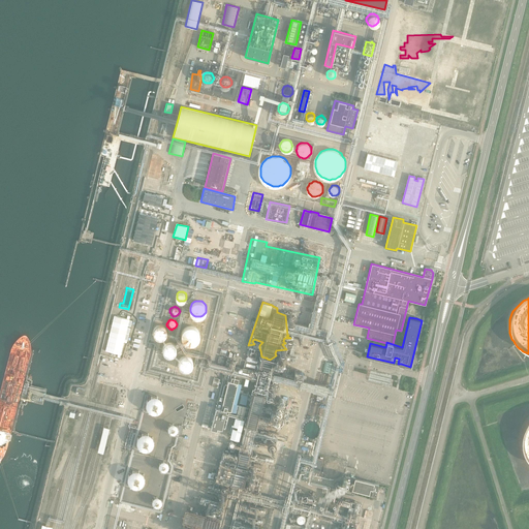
[(163,323),(153,329),(157,339),(167,335),(163,323)]
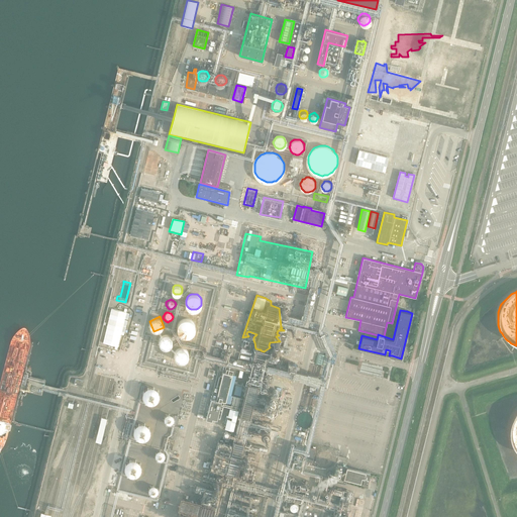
[(196,327),(196,326),(195,325),(195,323),(194,322),(193,321),(192,319),(191,319),(189,318),(188,318),(186,318),(184,318),(183,319),(181,320),(180,321),(179,323),(179,324),(179,326),(179,328),(179,330),(180,331),(181,332),(182,334),(184,334),(185,335),(187,335),(189,335),(190,334),(192,334),(193,332),(194,331),(195,330),(195,328),(196,327)]
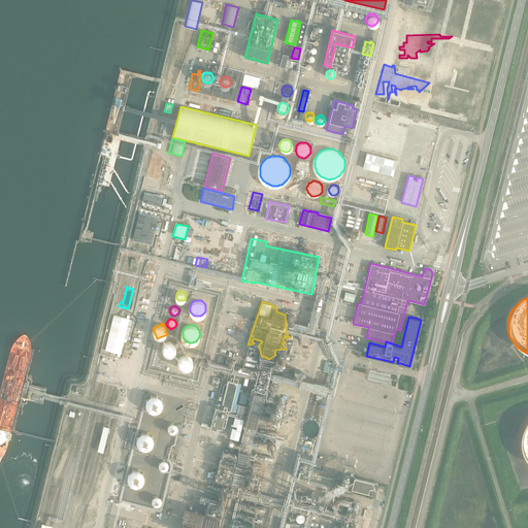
[(361,341),(345,337),(343,342),(359,347),(361,341)]
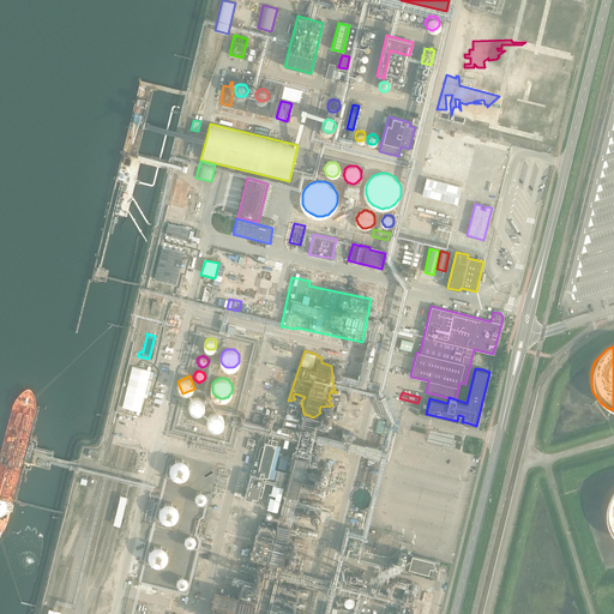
[(205,404),(205,403),(204,402),(204,401),(203,399),(202,398),(200,397),(199,397),(198,397),(196,397),(194,397),(193,398),(192,398),(192,399),(191,401),(191,403),(190,404),(190,405),(191,407),(191,408),(192,409),(193,410),(194,411),(196,411),(197,411),(199,411),(200,411),(203,410),(204,409),(204,408),(205,407),(205,404)]
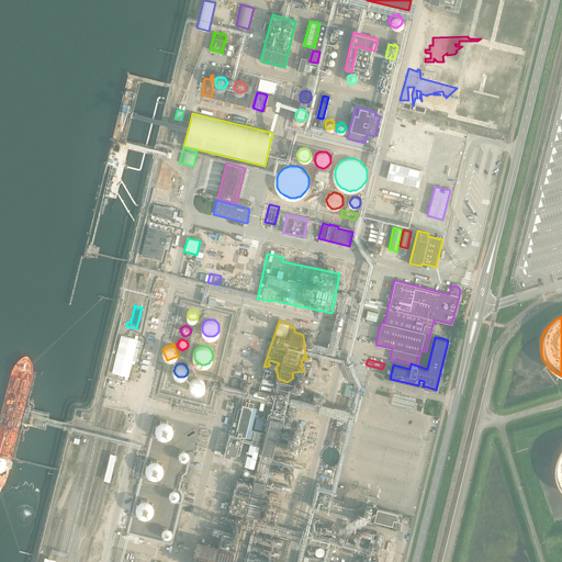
[(205,384),(205,383),(205,382),(204,381),(203,380),(202,379),(201,378),(200,378),(199,378),(198,378),(197,378),(194,379),(193,380),(192,381),(192,382),(192,383),(191,384),(192,385),(192,386),(192,388),(193,389),(195,391),(197,391),(198,391),(200,391),(201,391),(202,390),(203,390),(204,389),(204,388),(205,386),(205,384)]
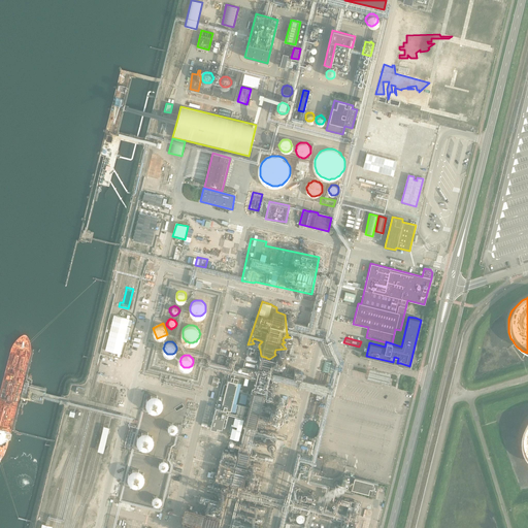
[(234,357),(228,355),(226,364),(232,366),(234,357)]
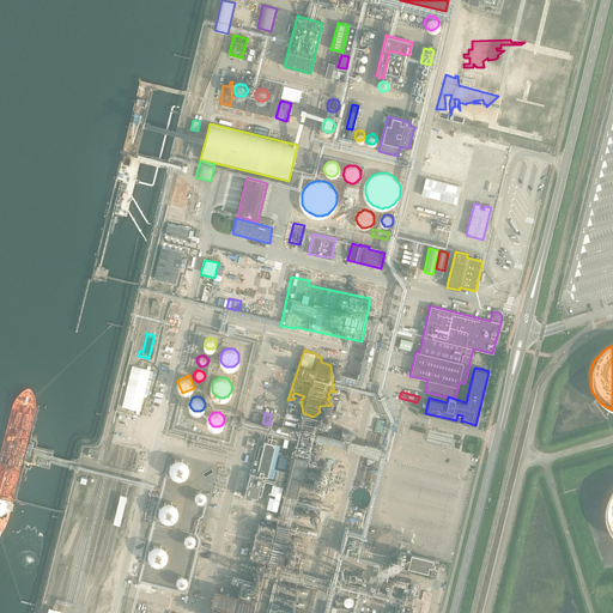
[(275,444),(278,445),(286,447),(289,439),(260,432),(255,455),(250,473),(244,497),(252,499),(252,496),(258,497),(263,474),(274,477),(277,467),(271,466),(275,444)]
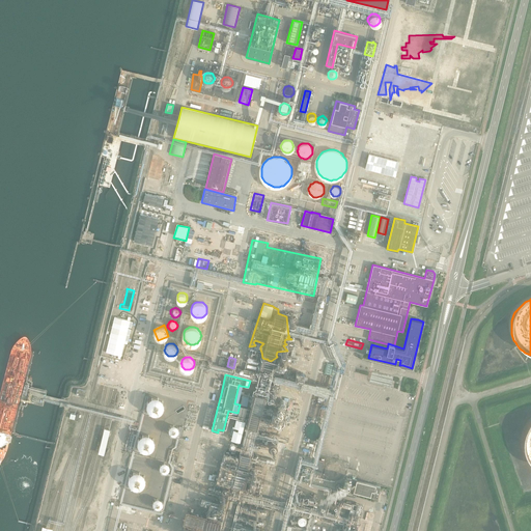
[(379,378),(368,374),(366,382),(376,385),(379,378)]
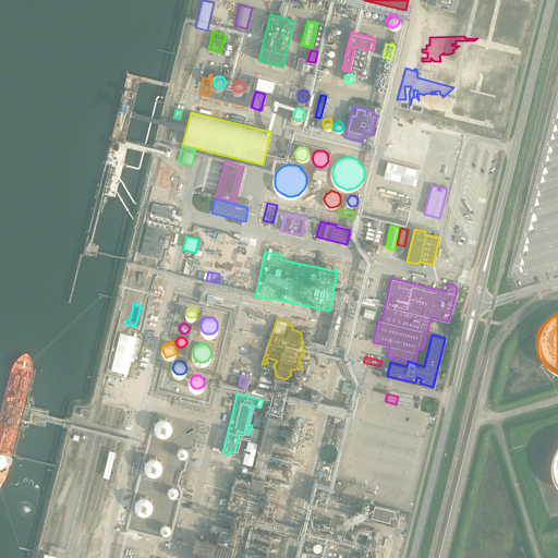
[(230,409),(232,400),(226,398),(223,408),(230,409)]
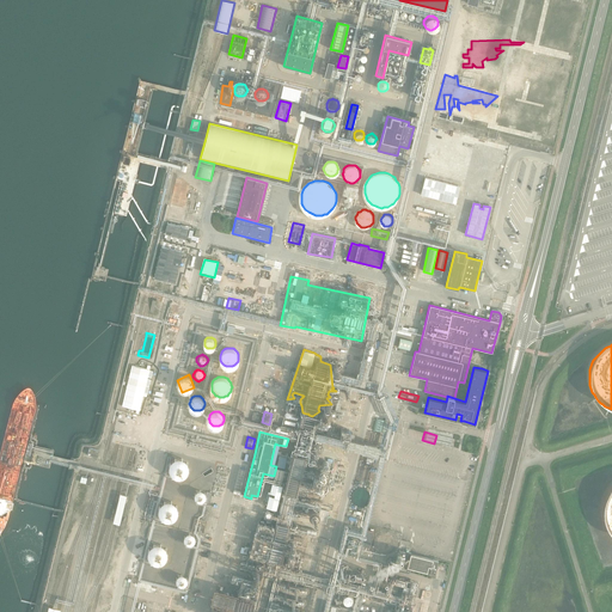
[(190,467),(189,465),(189,463),(188,461),(187,459),(185,458),(183,458),(181,457),(179,457),(178,457),(176,458),(173,458),(172,459),(171,461),(170,463),(170,465),(169,467),(170,469),(170,471),(171,472),(172,475),(173,476),(175,476),(177,477),(179,477),(181,477),(183,477),(185,476),(187,475),(188,473),(189,471),(189,469),(190,467)]
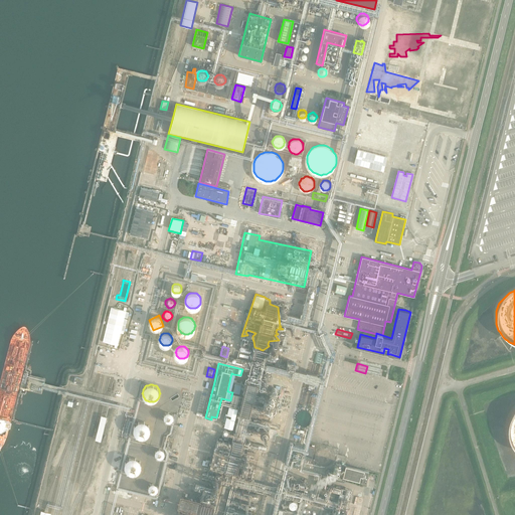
[(274,392),(273,394),(279,396),(281,386),(276,385),(276,387),(272,387),(271,392),(274,392)]
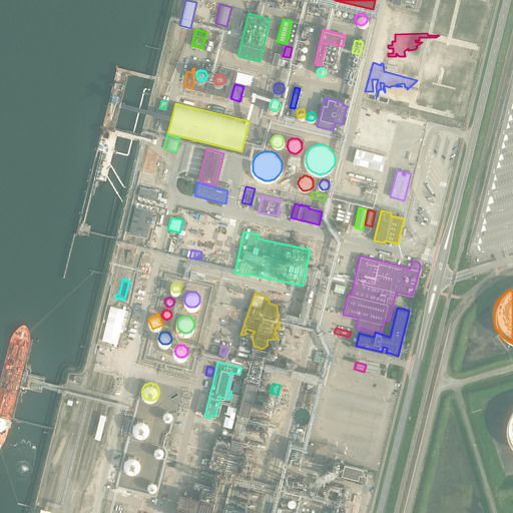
[(173,415),(172,413),(171,412),(170,411),(168,410),(167,411),(166,411),(165,412),(164,413),(164,415),(164,416),(164,417),(165,418),(166,419),(167,419),(168,420),(170,419),(171,419),(172,418),(172,417),(173,415)]
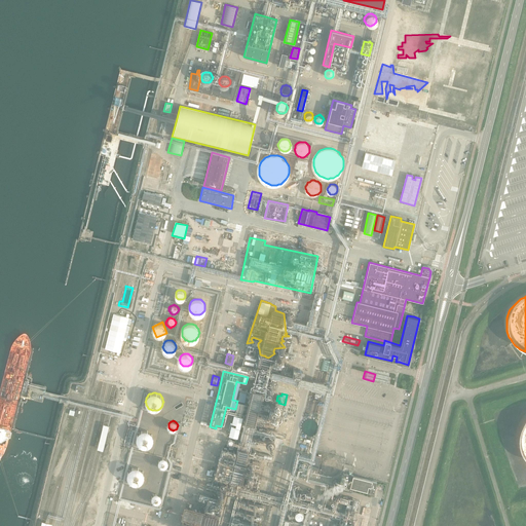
[(103,424),(97,449),(103,450),(109,425),(103,424)]
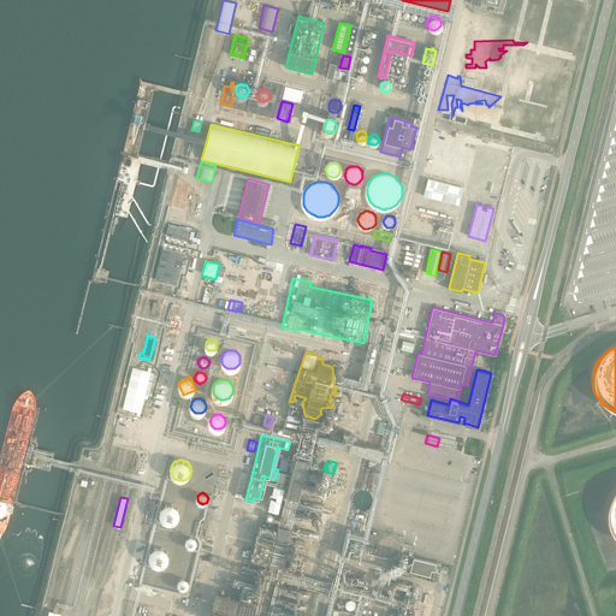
[(181,514),(181,511),(179,509),(179,508),(177,507),(176,505),(175,504),(172,503),(171,503),(169,503),(166,503),(165,504),(163,505),(161,507),(160,509),(160,511),(160,513),(160,515),(160,517),(161,519),(163,521),(164,522),(166,523),(169,523),(170,523),(172,523),(173,523),(176,522),(177,521),(178,520),(179,517),(179,516),(181,514)]
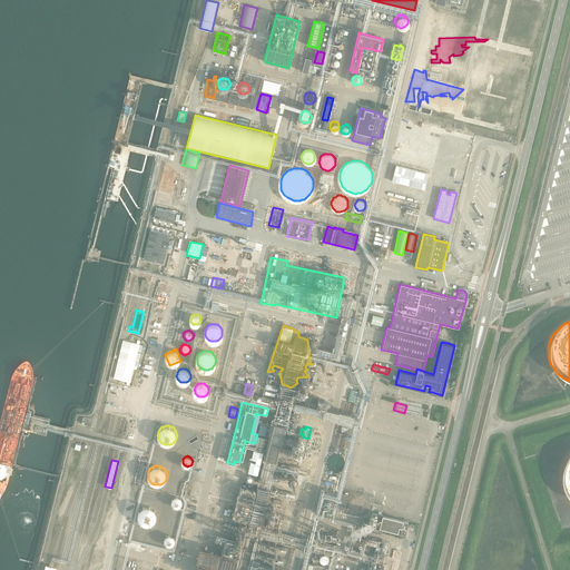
[(306,477),(298,474),(295,485),(303,488),(306,477)]
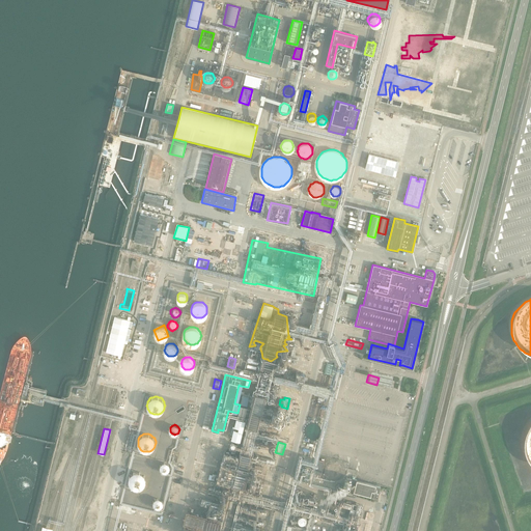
[(223,452),(218,475),(230,478),(231,474),(236,475),(238,471),(236,471),(238,467),(234,466),(235,460),(233,460),(234,454),(223,452)]
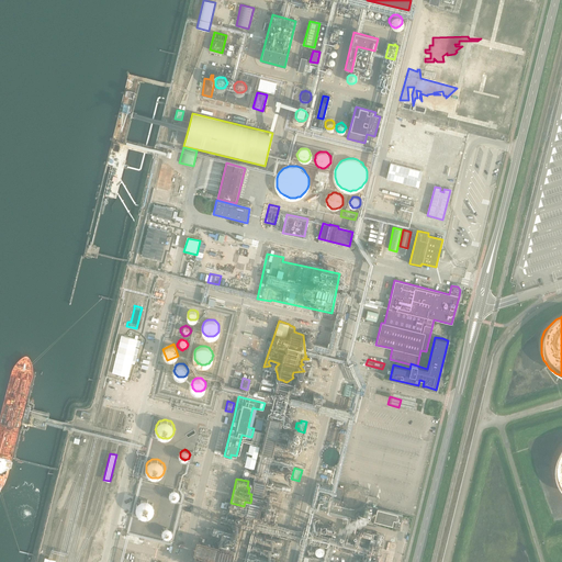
[(343,489),(336,486),(333,502),(339,504),(343,489)]
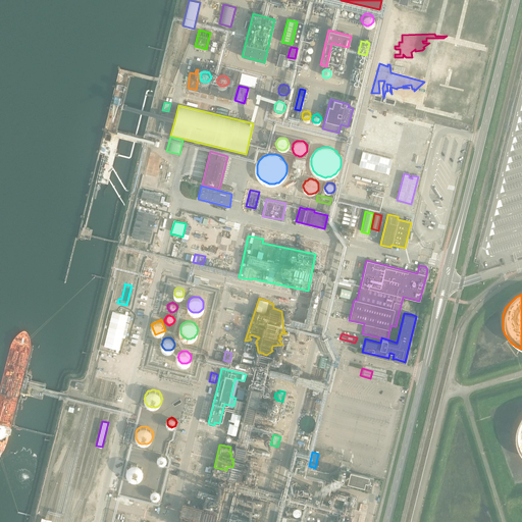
[(167,460),(167,459),(167,458),(166,456),(164,455),(163,455),(162,455),(160,455),(159,456),(158,457),(158,459),(158,460),(158,461),(159,463),(160,464),(161,464),(162,464),(163,464),(164,464),(166,463),(166,461),(167,460)]
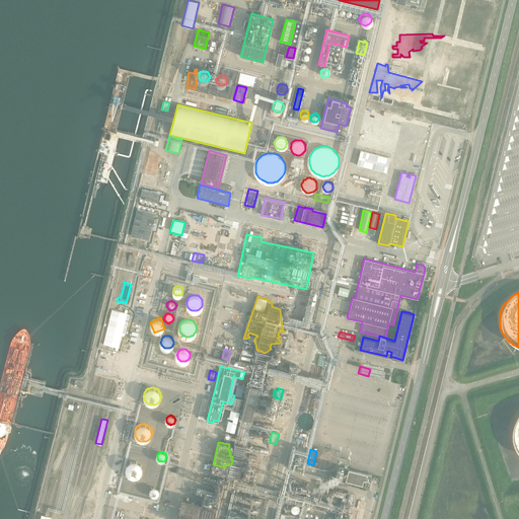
[(336,461),(336,460),(336,459),(335,458),(335,457),(334,455),(332,454),(330,453),(329,453),(327,453),(326,453),(324,453),(323,454),(322,455),(320,456),(320,457),(319,459),(319,460),(319,462),(319,463),(320,465),(321,466),(322,467),(324,468),(325,468),(326,468),(328,468),(329,468),(331,467),(332,466),(334,465),(335,464),(336,462),(336,461)]
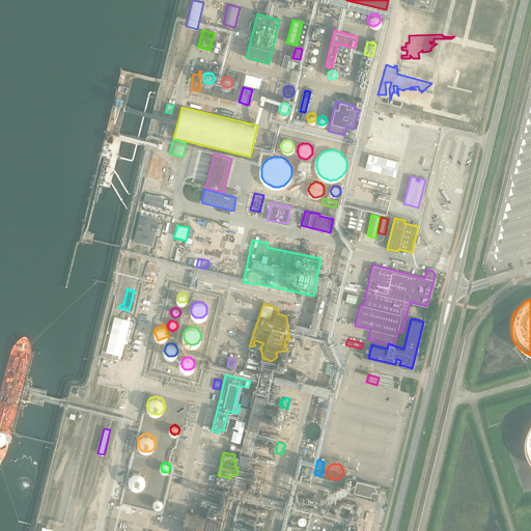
[(302,466),(299,477),(308,480),(311,468),(302,466)]
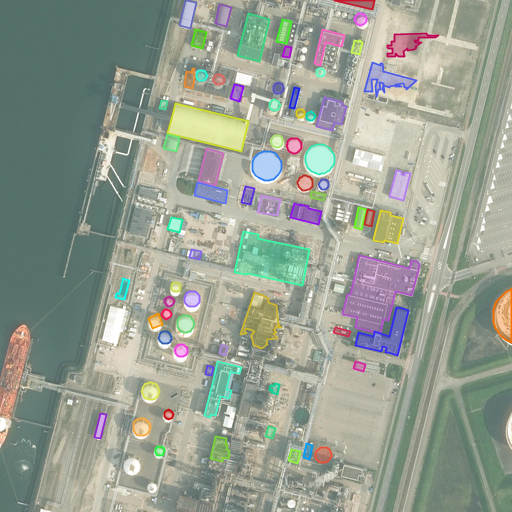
[(141,463),(141,461),(140,459),(139,458),(138,457),(137,456),(136,455),(134,454),(133,454),(131,454),(129,455),(127,455),(126,456),(125,458),(124,459),(124,461),(124,462),(124,464),(124,466),(125,467),(126,468),(127,470),(129,470),(130,471),(132,471),(134,471),(135,471),(137,470),(138,469),(139,467),(140,466),(140,464),(141,463)]
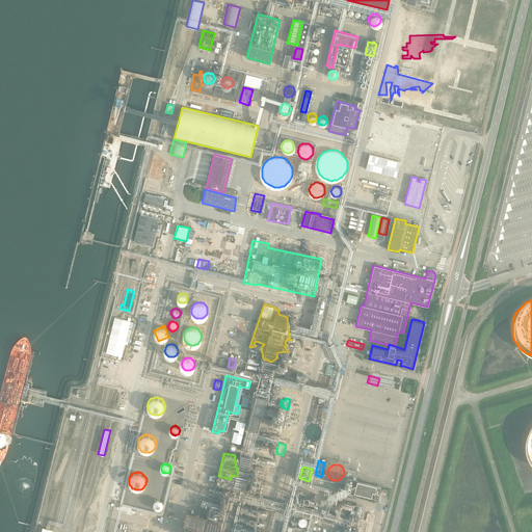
[(380,487),(356,481),(355,485),(354,485),(353,486),(352,486),(352,487),(351,487),(351,488),(351,489),(351,490),(352,490),(352,491),(353,491),(354,493),(353,494),(378,499),(380,487)]
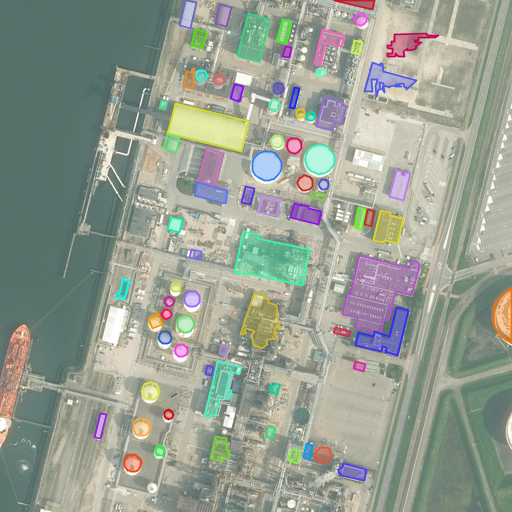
[(303,487),(305,478),(282,472),(280,481),(303,487)]
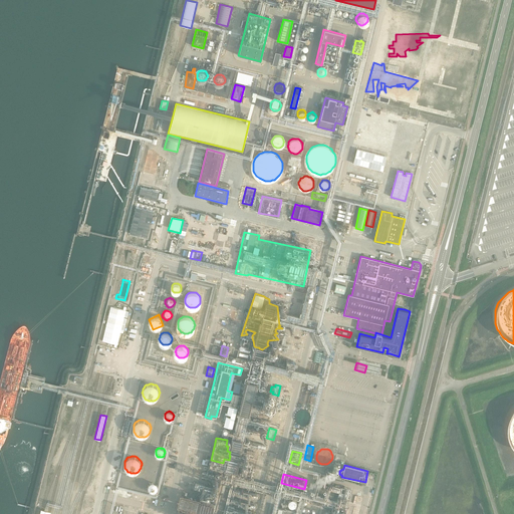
[(158,487),(158,486),(158,485),(157,484),(156,483),(154,482),(152,482),(151,483),(149,485),(149,486),(149,488),(150,489),(150,490),(151,491),(153,491),(155,491),(157,490),(158,489),(158,487)]
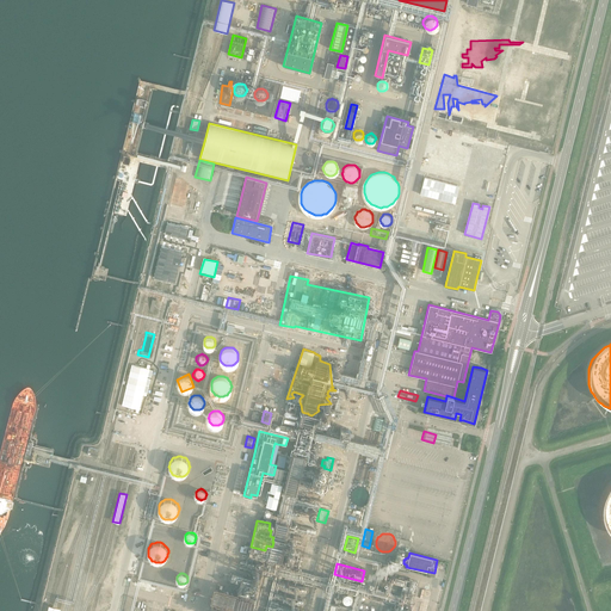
[(352,598),(352,596),(351,594),(351,593),(350,593),(347,592),(346,593),(345,593),(344,594),(344,596),(343,597),(343,599),(344,602),(346,603),(347,603),(350,603),(351,602),(352,599),(352,598)]
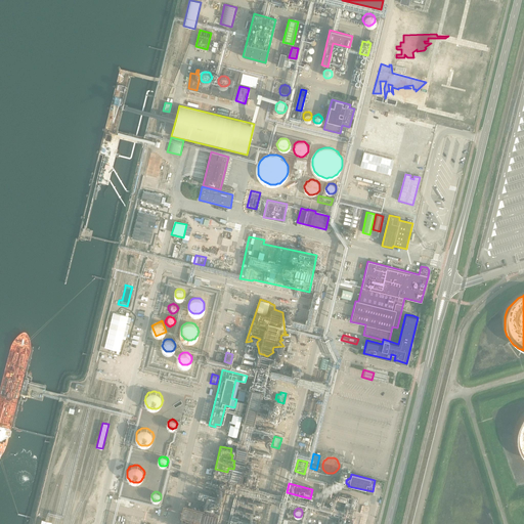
[(257,523),(259,514),(254,514),(254,516),(252,516),(252,520),(249,520),(248,523),(257,523)]
